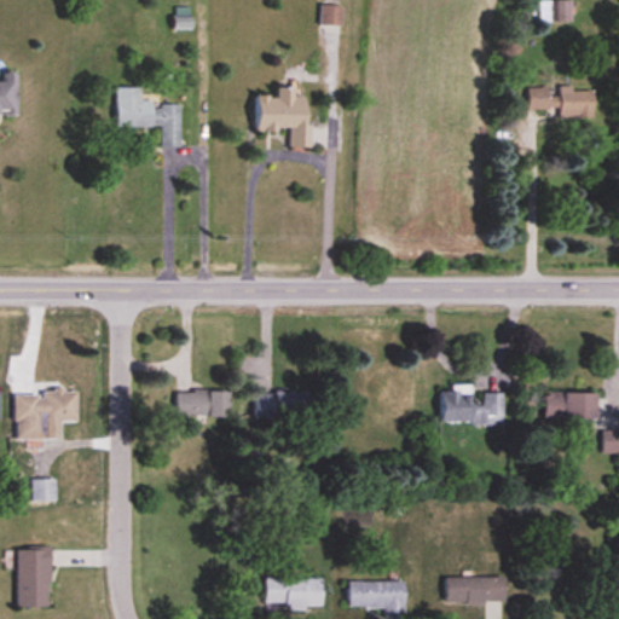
[(341,0),(327,0),(327,4),(319,4),(319,25),(341,25),(341,0)]
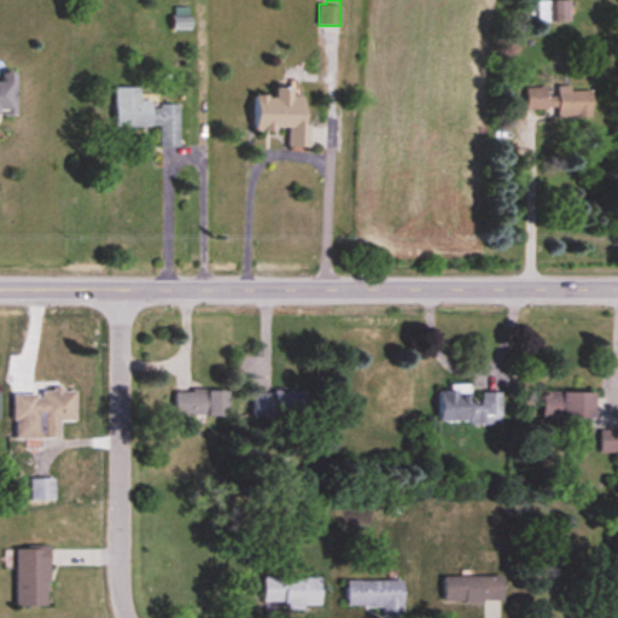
[(569,23),(569,1),(549,1),(549,23),(569,23)]
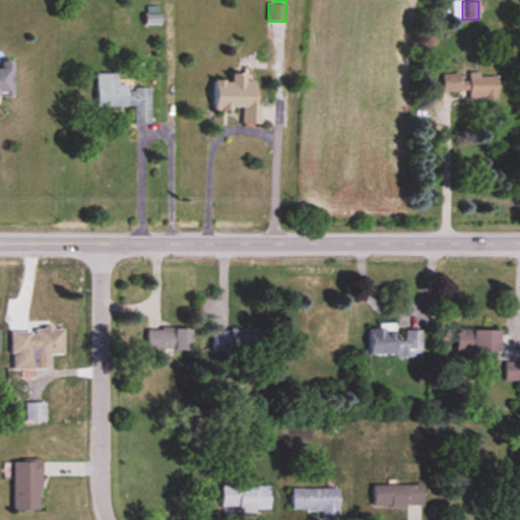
[(0,96),(13,96),(13,61),(1,61),(1,64),(0,64),(0,96)]
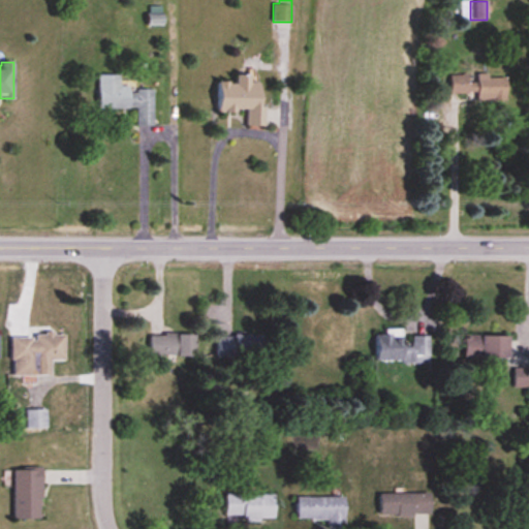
[(449,76),(450,95),(476,94),(476,102),(506,101),(505,74),(449,76)]
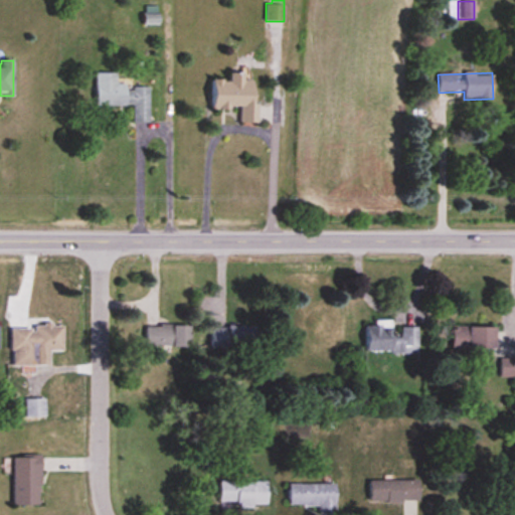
[(150,87),(116,87),(116,73),(96,73),(96,106),(133,106),(133,123),(149,123),(150,87)]
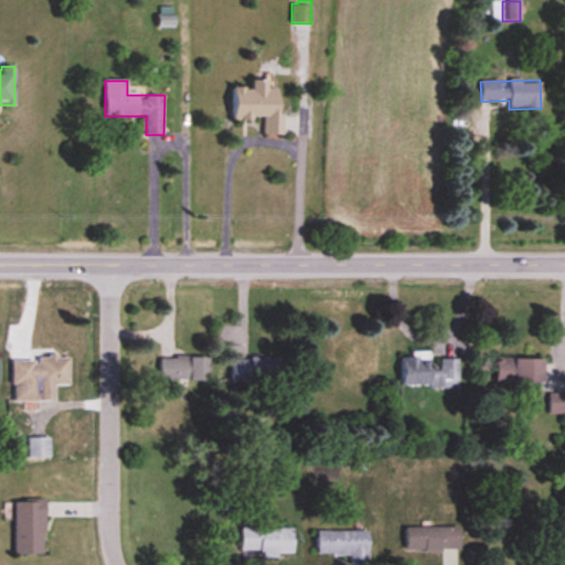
[(280,137),(280,89),(268,91),(268,81),(252,81),(252,88),(233,89),(233,120),(263,120),(263,137),(280,137)]
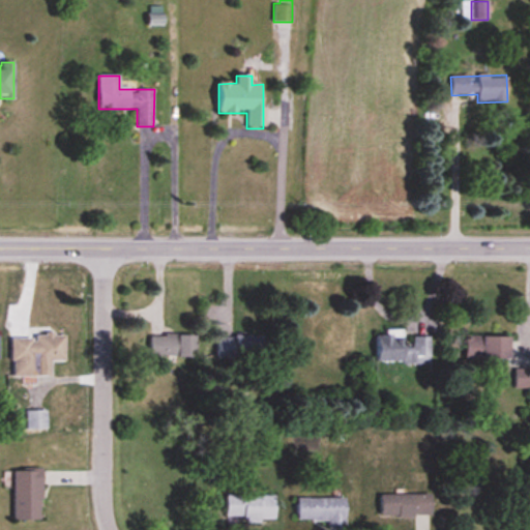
[(150,335),(150,357),(196,357),(196,335),(150,335)]
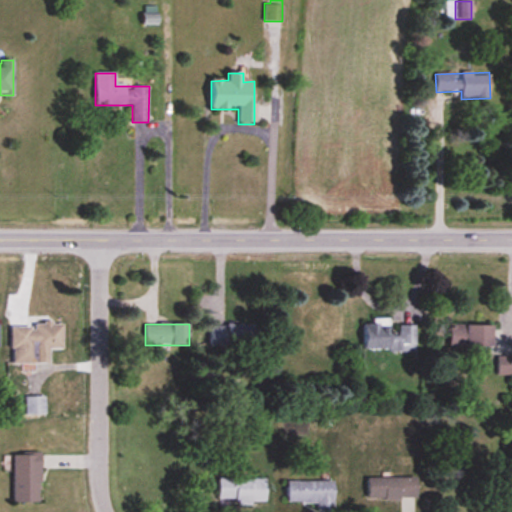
[(210,346),(256,346),(256,324),(210,324),(210,346)]
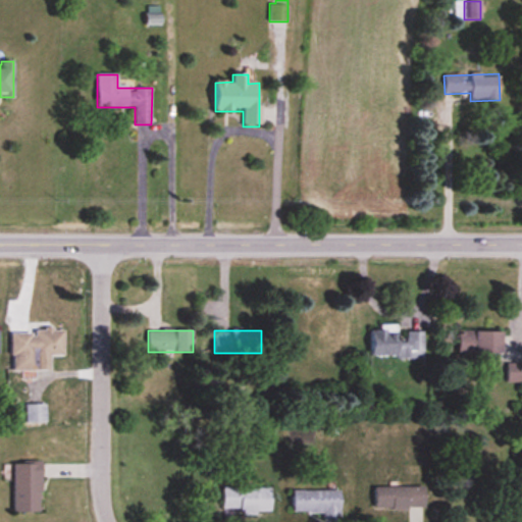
[(370,330),(370,357),(423,357),(423,332),(402,332),(402,330),(370,330)]
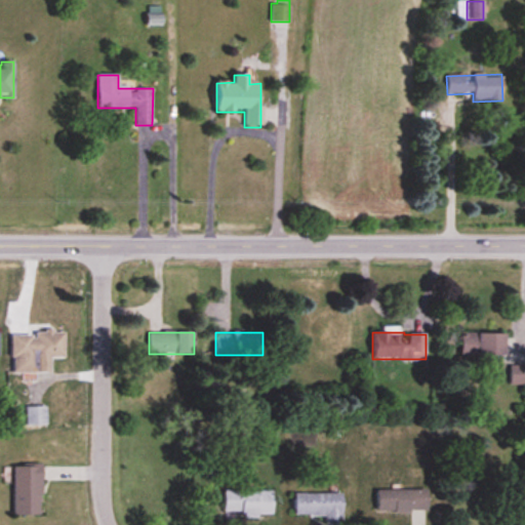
[(12,374),(51,373),(51,359),(66,359),(65,333),(11,334),(12,374)]
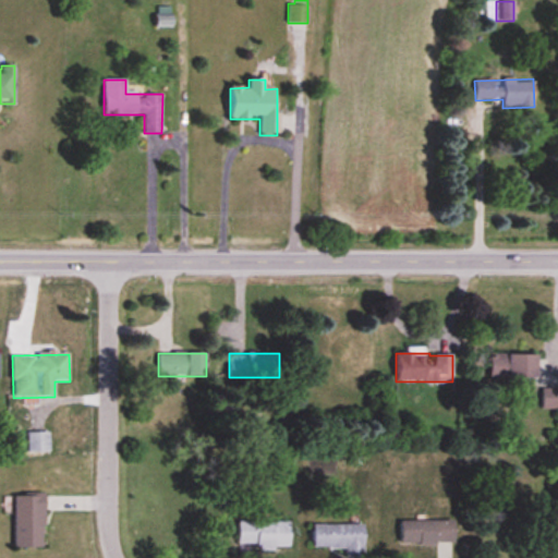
[(536,354),(489,354),(489,385),(536,385),(536,354)]
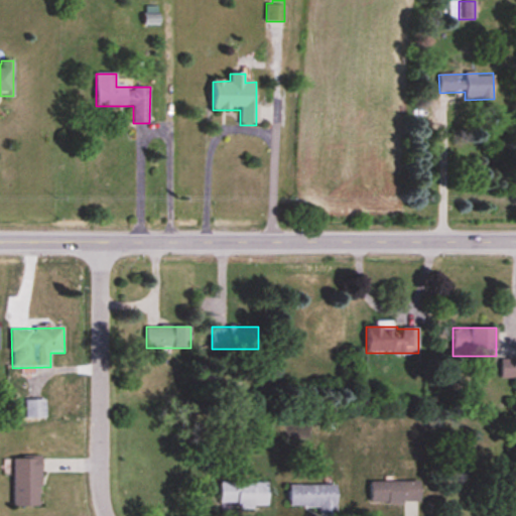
[(14,459),(14,507),(40,507),(40,459),(14,459)]
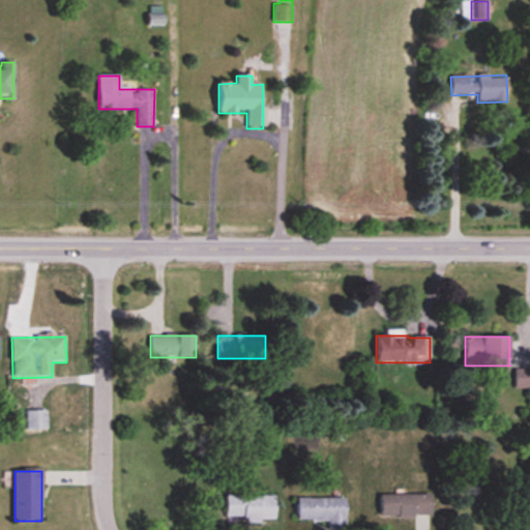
[(274,494),(226,494),(226,519),(274,519),(274,494)]
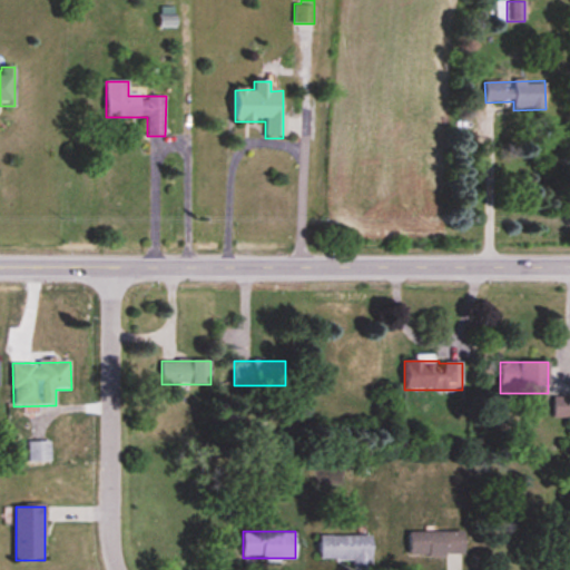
[(409,531),(409,556),(464,556),(464,531),(409,531)]
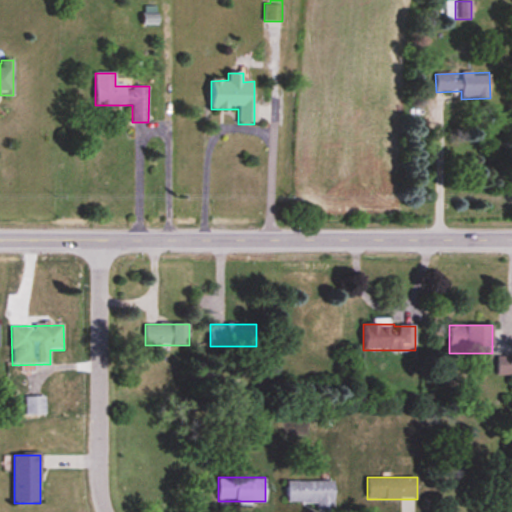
[(287,480),(287,503),(333,503),(333,480),(287,480)]
